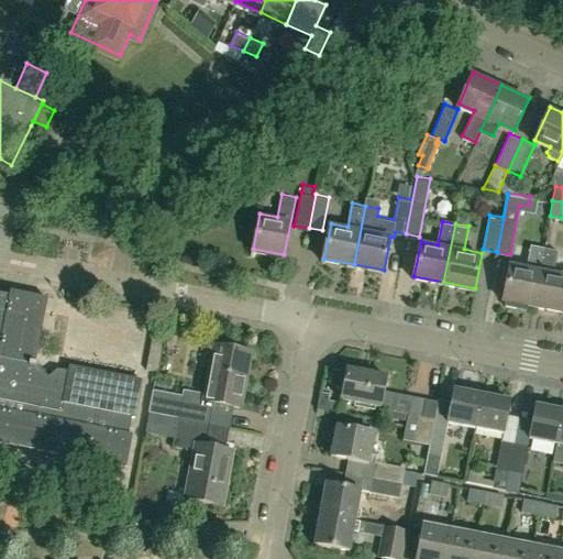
[(533,305),(544,247),(543,247),(544,240),(534,239),(533,244),(532,244),(528,266),(510,263),(504,298),(506,299),(505,303),(518,306),(519,302),(533,305)]
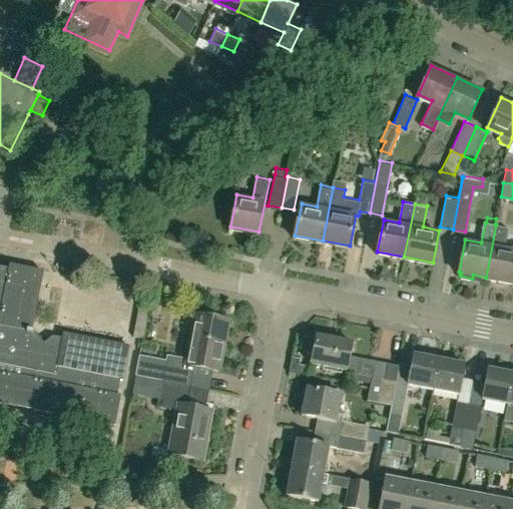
[(509,226),(496,224),(486,278),(512,282),(512,248),(505,246),(509,226)]
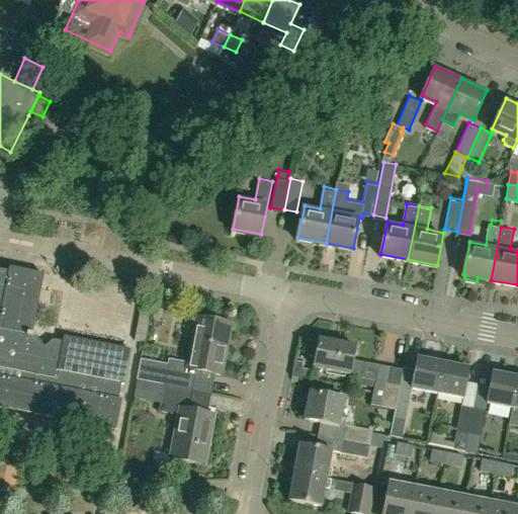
[(0,403),(116,426),(122,396),(118,396),(120,382),(123,382),(130,348),(63,334),(62,339),(53,338),(45,344),(36,333),(32,333),(45,271),(10,264),(9,268),(0,265),(0,403)]
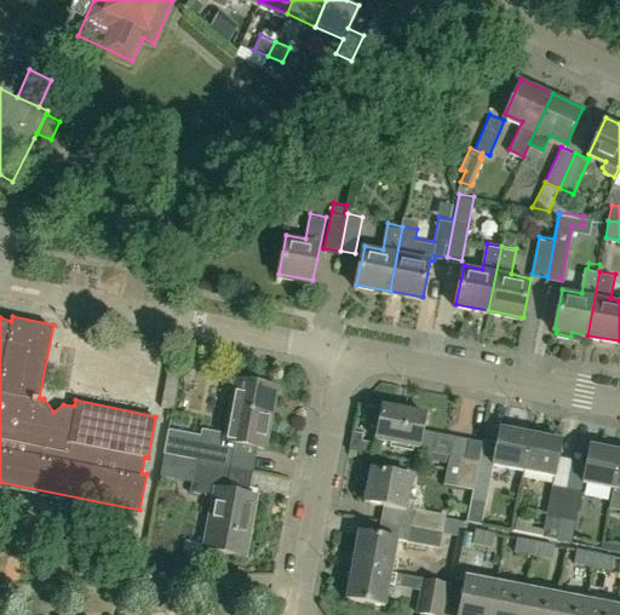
[(182,363),(170,361),(164,390),(176,392),(182,363)]
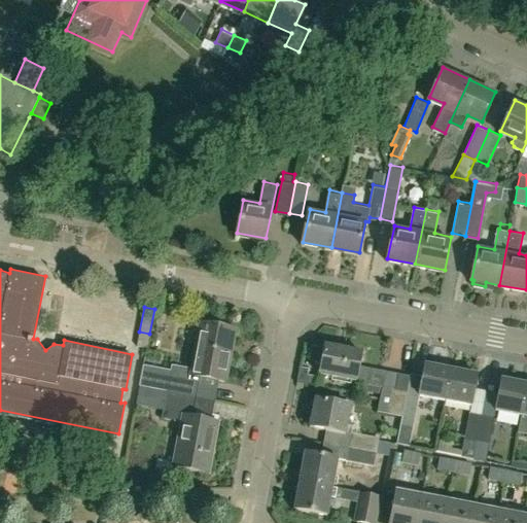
[(172,360),(168,383),(145,379),(144,384),(196,393),(199,373),(224,378),(234,325),(201,319),(192,364),(172,360)]
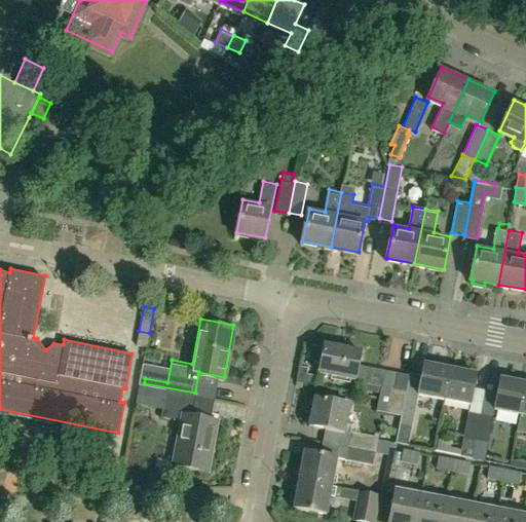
[(402,413),(410,370),(409,370),(409,373),(359,363),(361,348),(325,341),(318,370),(354,377),(354,379),(380,384),(376,408),(402,413)]
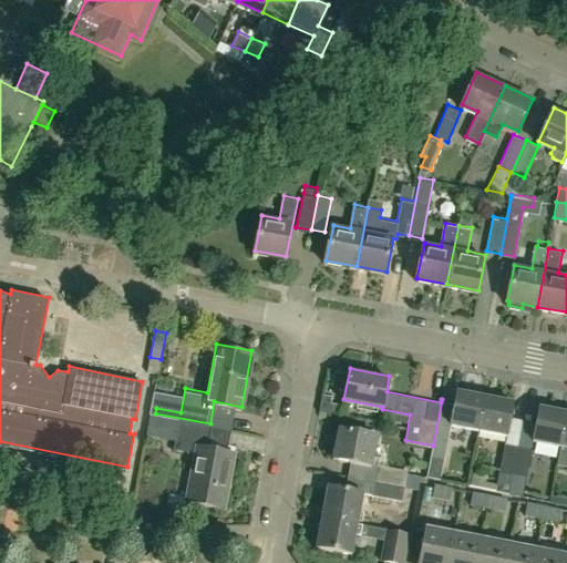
[(452,423),(480,428),(486,395),(456,389),(454,402),(442,399),(433,446),(431,458),(444,460),(452,423)]
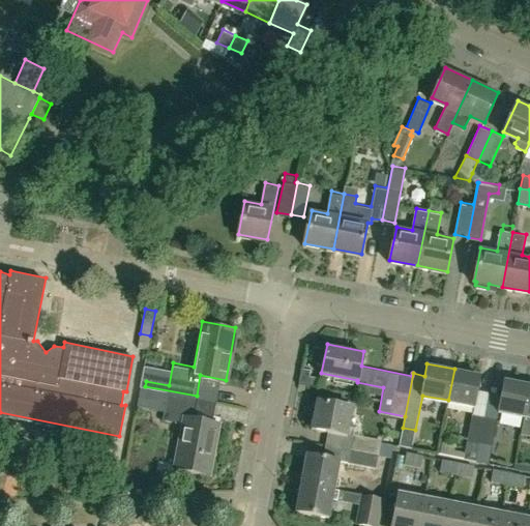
[(480,374),(454,369),(448,400),(473,405),(477,388),(480,374)]
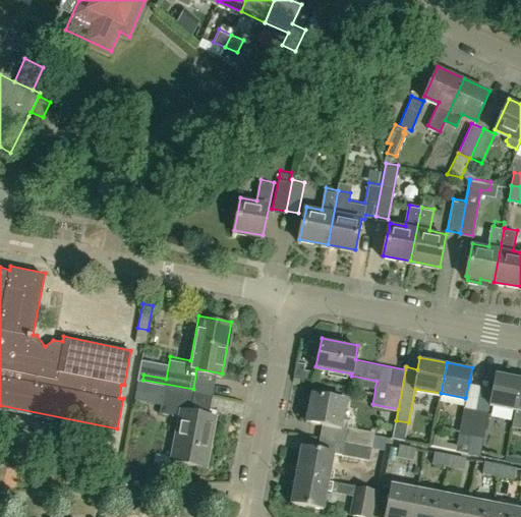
[(515,408),(520,378),(520,377),(496,372),(489,403),(515,408)]
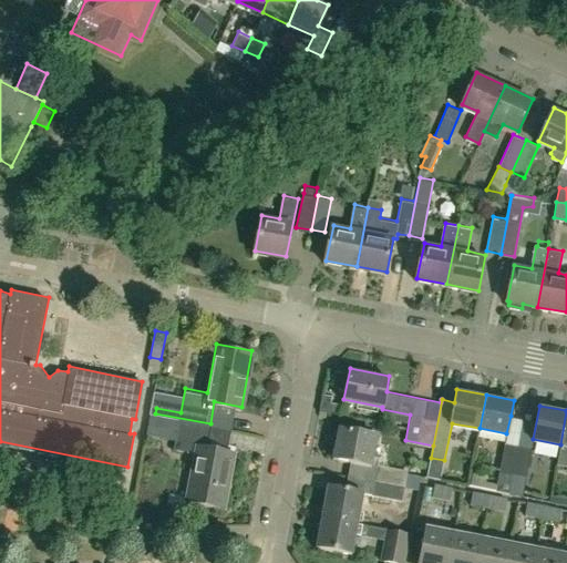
[(206,444),(210,423),(155,413),(153,430),(176,434),(174,447),(196,450),(187,499),(224,505),(234,450),(206,444)]
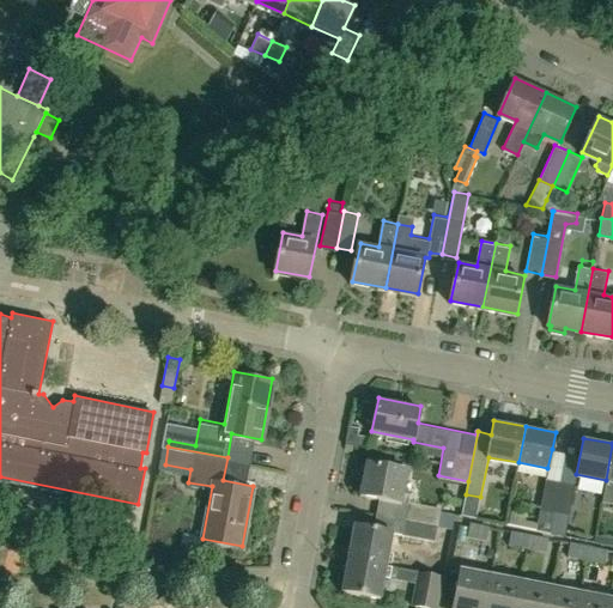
[(359,492),(400,500),(407,468),(366,460),(359,492)]
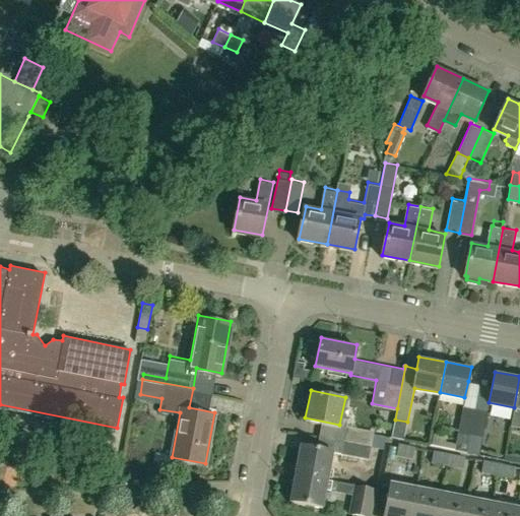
[(470,434),(474,408),(463,406),(458,431),(455,442),(445,440),(446,437),(433,434),(431,444),(443,447),(467,451),(470,434)]
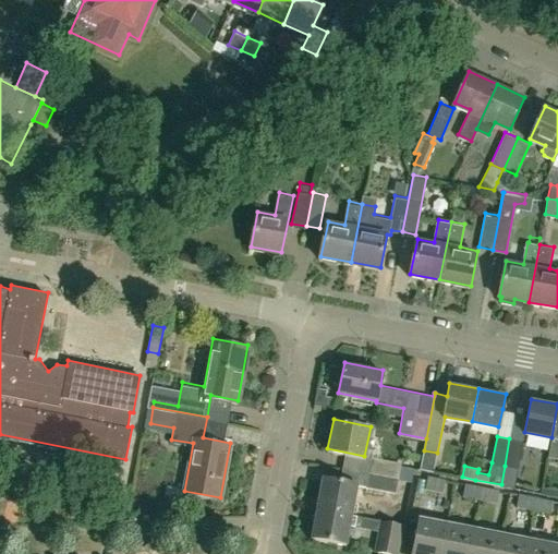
[(523,442),(509,438),(505,466),(518,468),(523,442)]
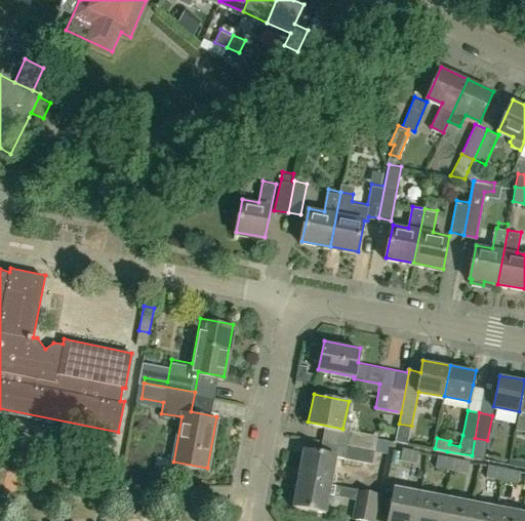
[(390,439),(377,437),(377,434),(349,429),(346,443),(387,451),(390,439)]
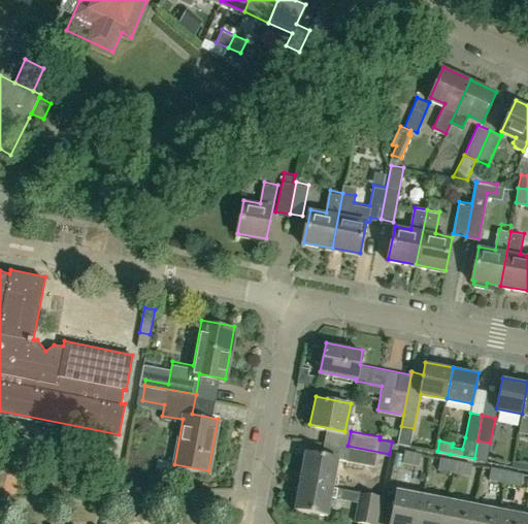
[(387,466),(389,454),(348,446),(345,458),(387,466)]
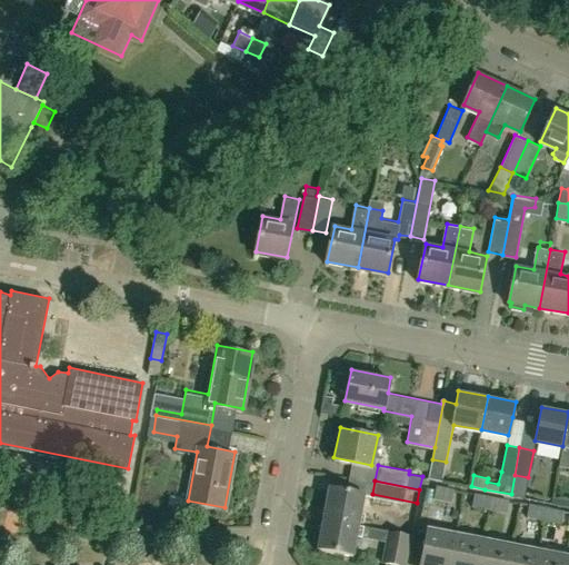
[(433,497),(452,501),(453,488),(436,484),(433,497)]
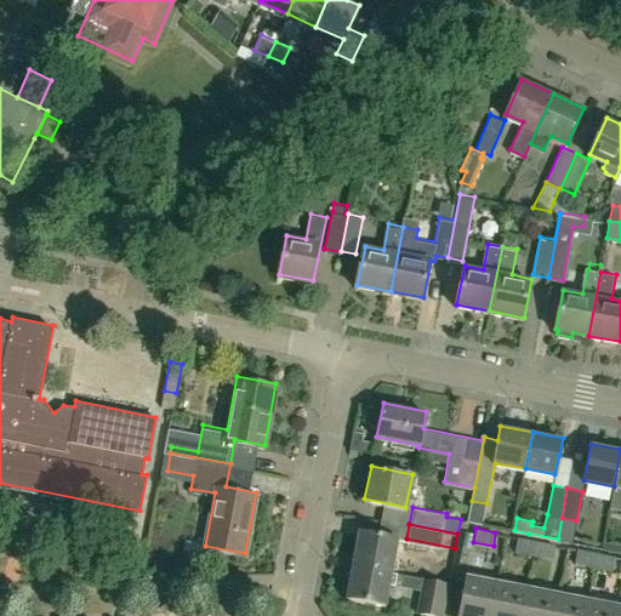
[(359,529),(352,563),(392,570),(398,536),(359,529)]
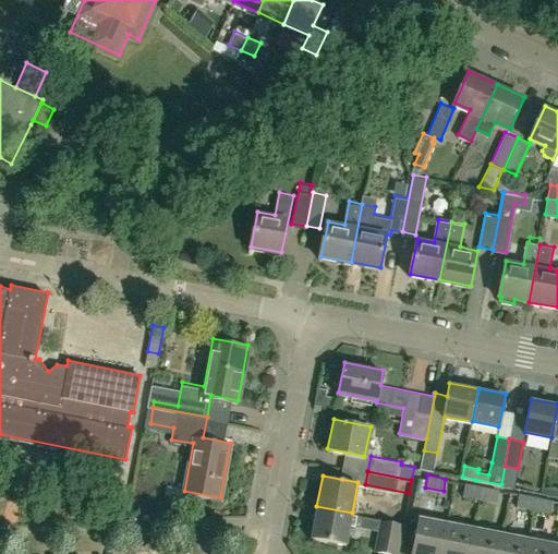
[(480,497),(482,485),(464,482),(463,494),(480,497)]
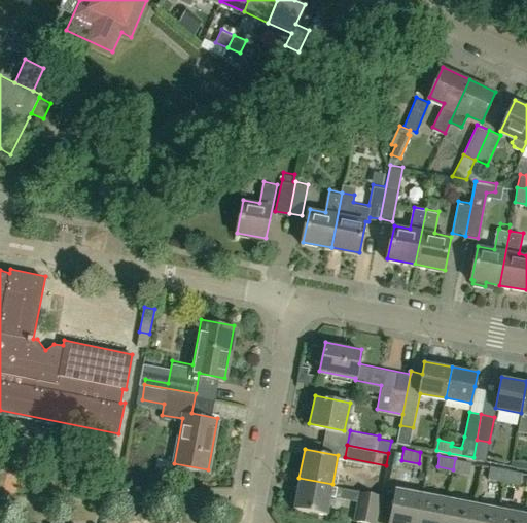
[(470,461),(455,458),(453,469),(469,473),(470,461)]
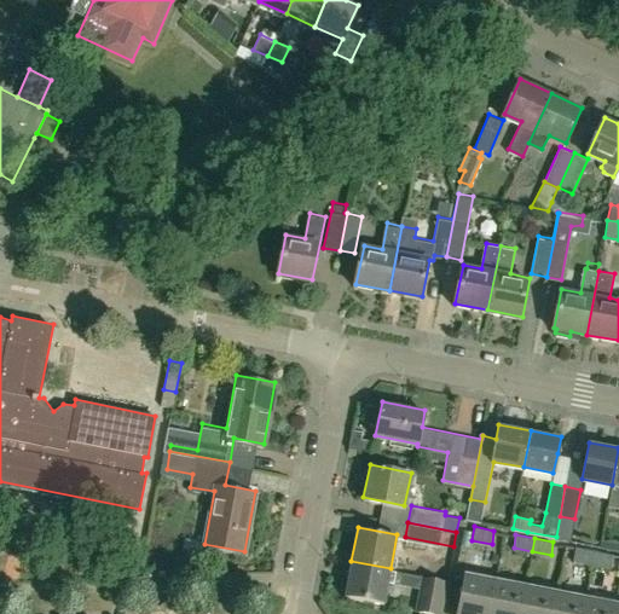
[(593,563),(595,550),(576,545),(573,560),(593,563)]
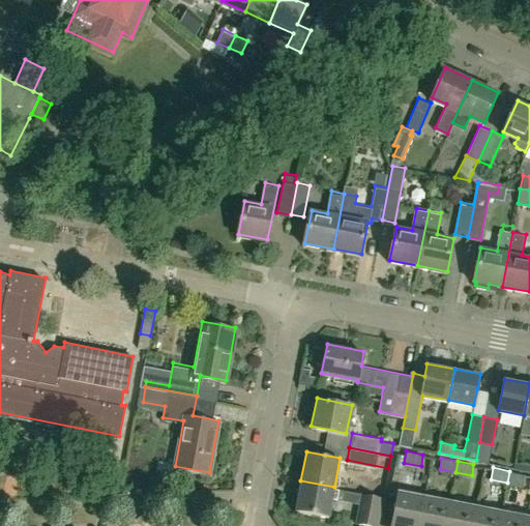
[(525,474),(509,471),(507,483),(523,486),(525,474)]
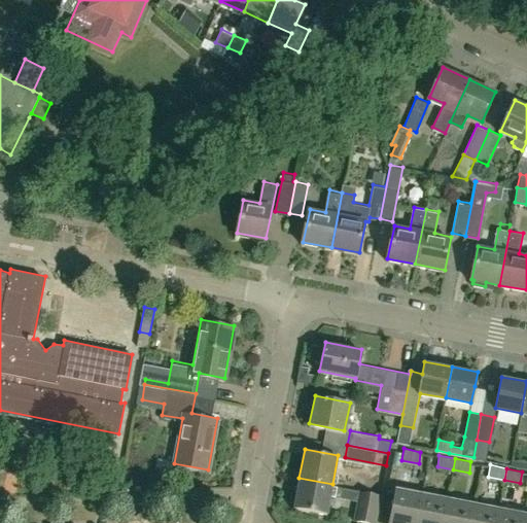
[(327,511),(332,485),(332,484),(299,478),(293,504),(327,511)]
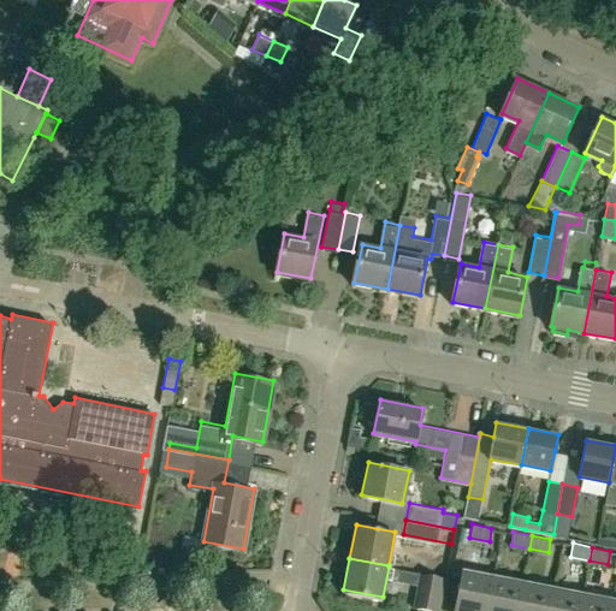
[(485,610),(492,577),(462,571),(454,610),(485,610)]
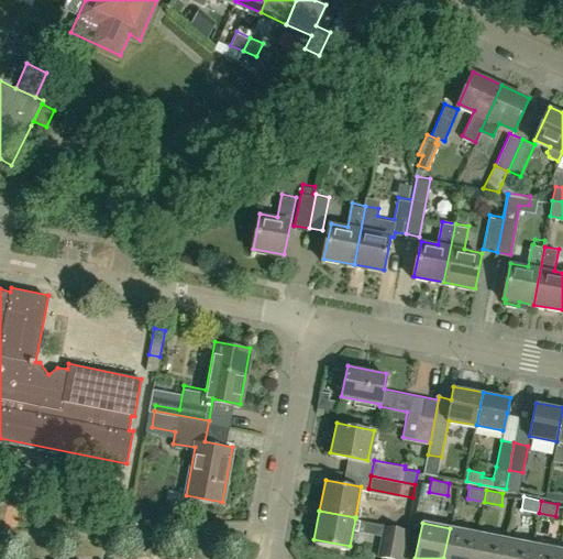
[(400,558),(407,529),(384,524),(378,555),(397,558),(400,558)]
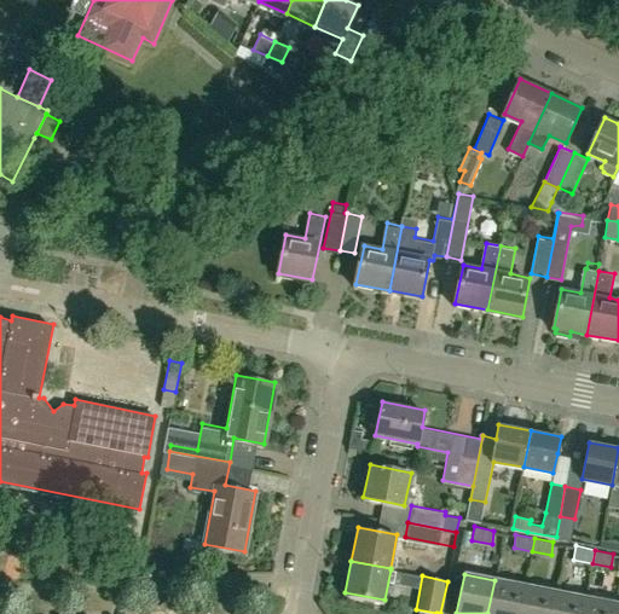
[(519,613),(525,586),(495,580),(487,613),(519,613)]
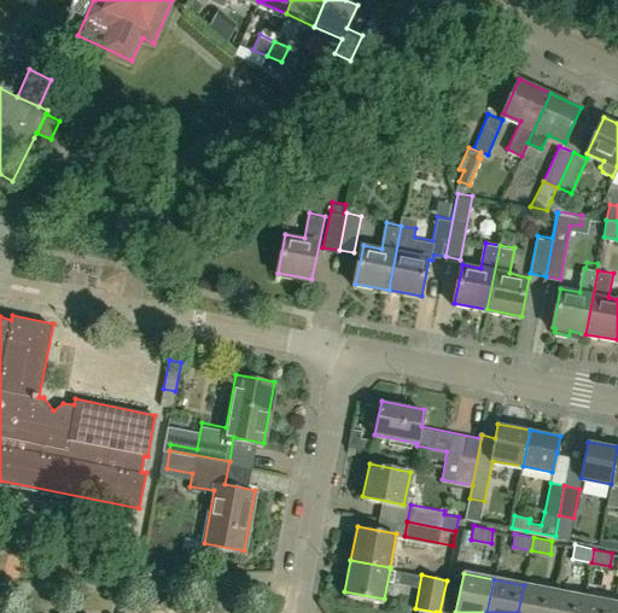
[(549,612),(554,591),(524,585),(518,612),(549,612)]
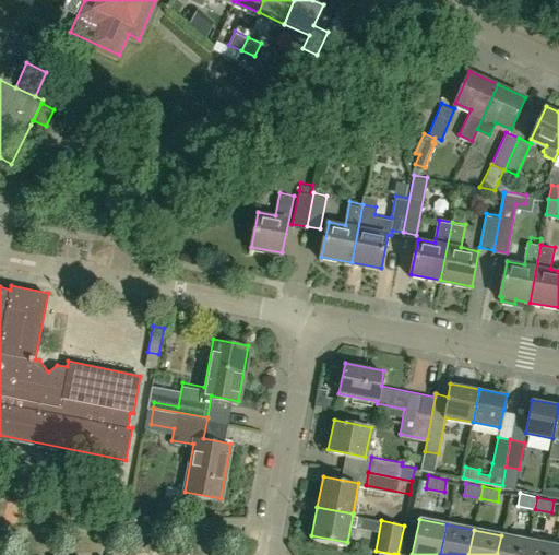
[(525,554),(528,541),(501,535),(497,554),(525,554)]
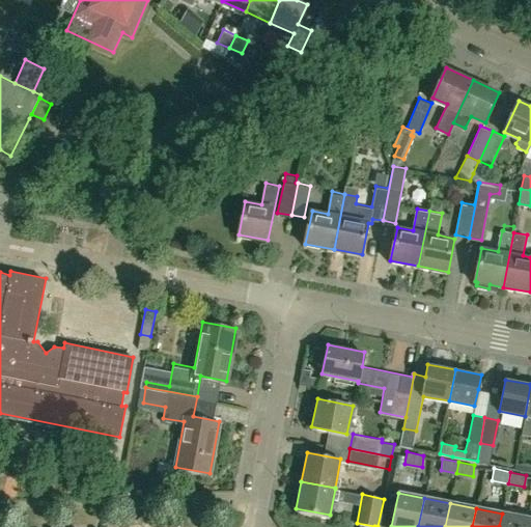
[(526,526),(528,519),(502,514),(499,526),(526,526)]
